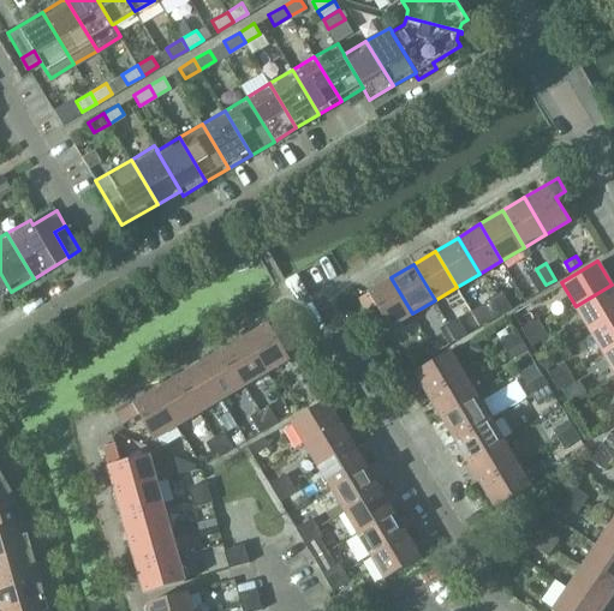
[(546,285),(536,269),(528,274),(537,291),(546,285)]
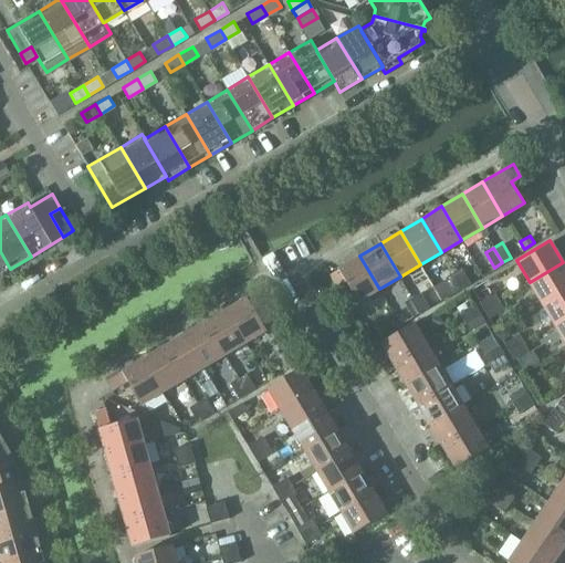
[(0,274),(10,269),(0,251),(0,274)]
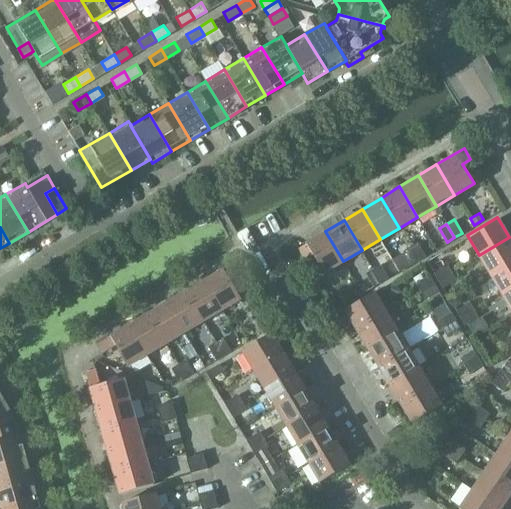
[(324,272),(343,261),(325,231),(298,247),(305,258),(312,253),(324,272)]
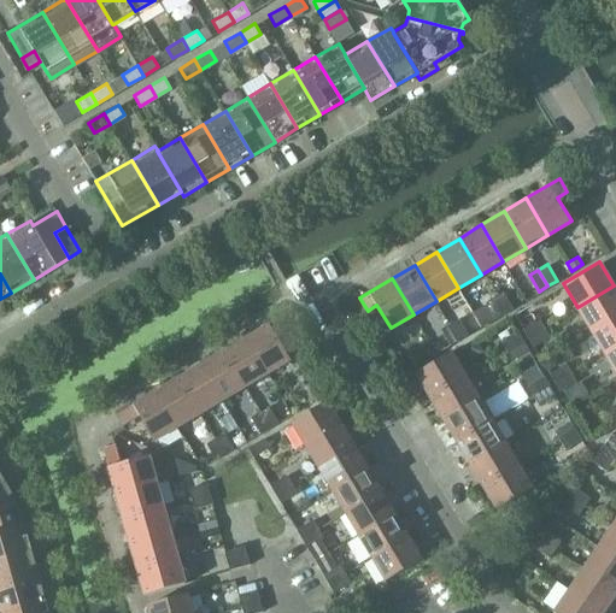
[(615,289),(614,286),(578,307),(591,329),(615,313),(615,289)]
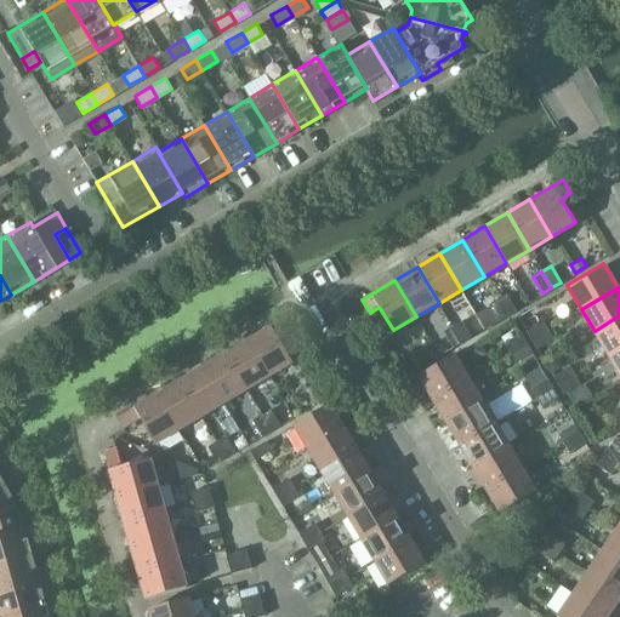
[(496,298),(506,314),(516,309),(506,292),(496,298)]
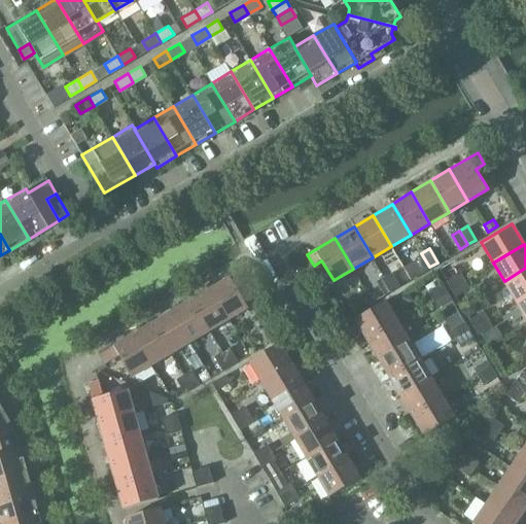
[(429,267),(421,253),(414,257),(422,272),(429,267)]
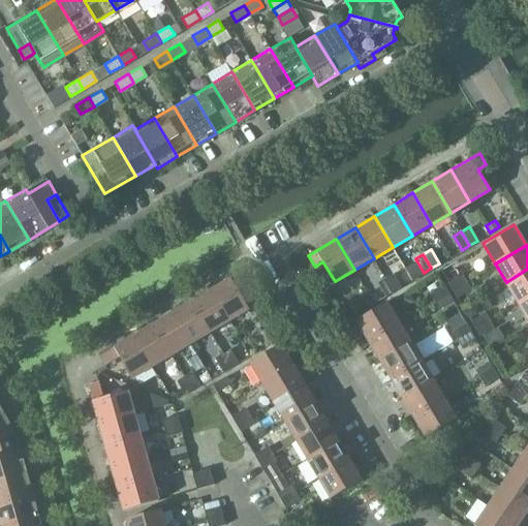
[(527,269),(506,282),(518,302),(527,295),(527,269)]
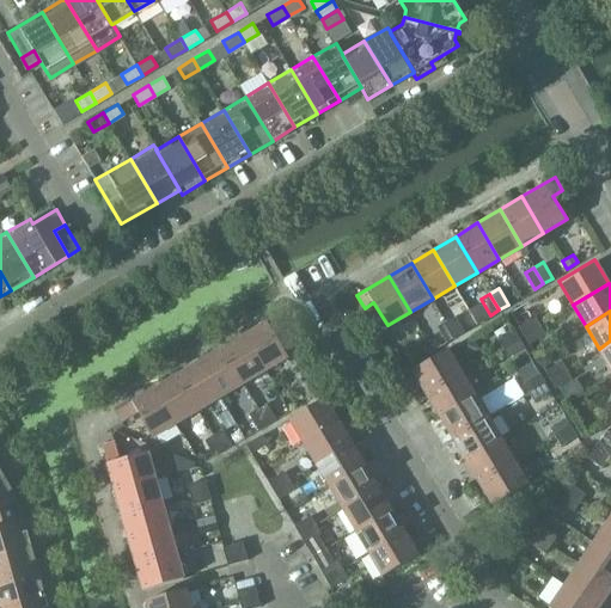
[(243,333),(264,369),(288,356),(275,333),(283,327),(276,314),(243,333)]
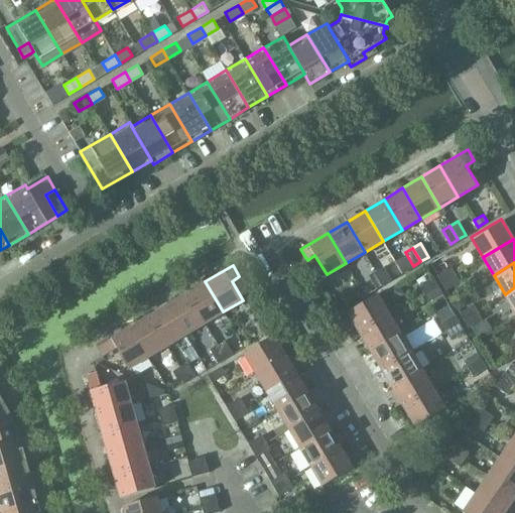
[(375,270),(383,284),(391,279),(382,265),(375,270)]
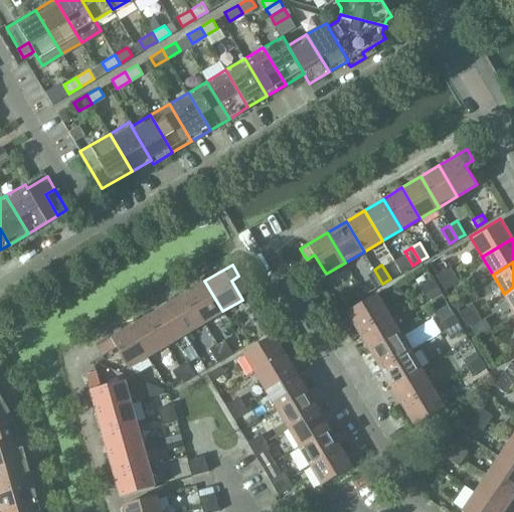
[(441,281),(454,273),(450,266),(436,274),(441,281)]
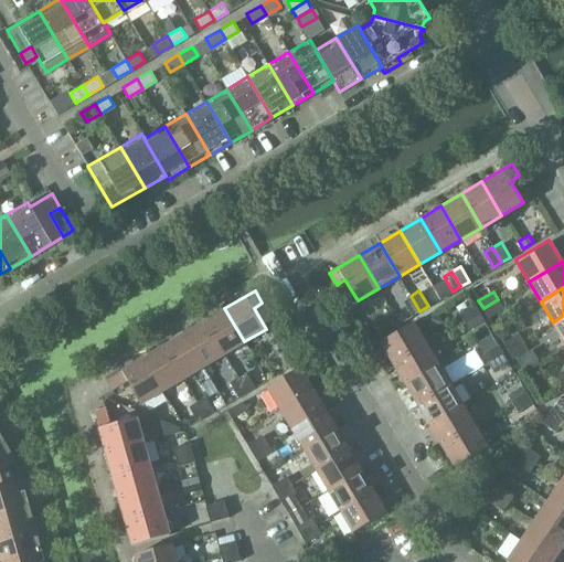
[(419,311),(411,296),(403,300),(412,316),(419,311)]
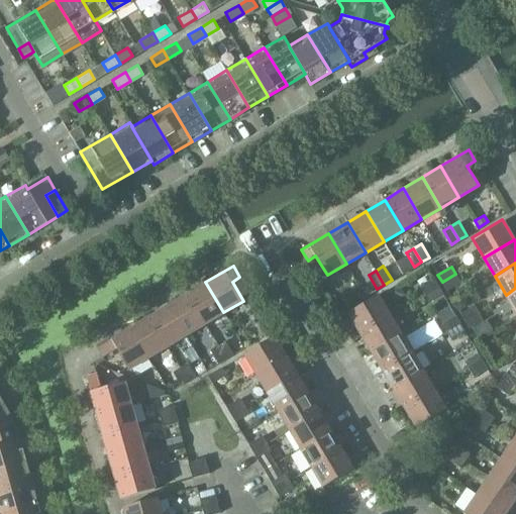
[(455,274),(442,282),(446,290),(460,282),(455,274)]
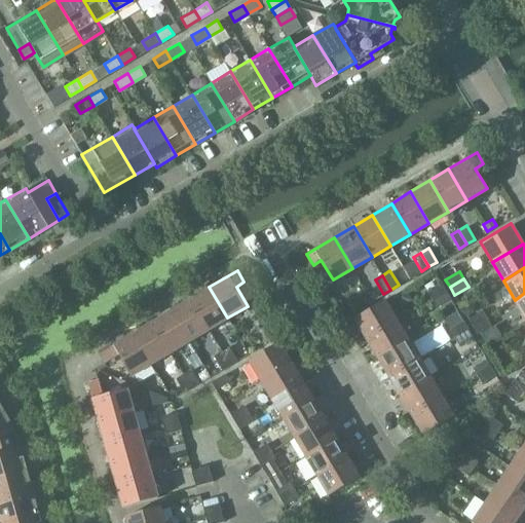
[(432,298),(445,290),(441,282),(427,291),(432,298)]
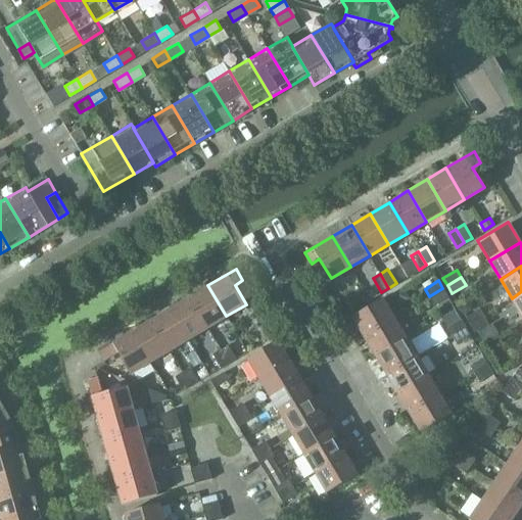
[(207,285),(189,296),(207,327),(226,316),(207,285)]
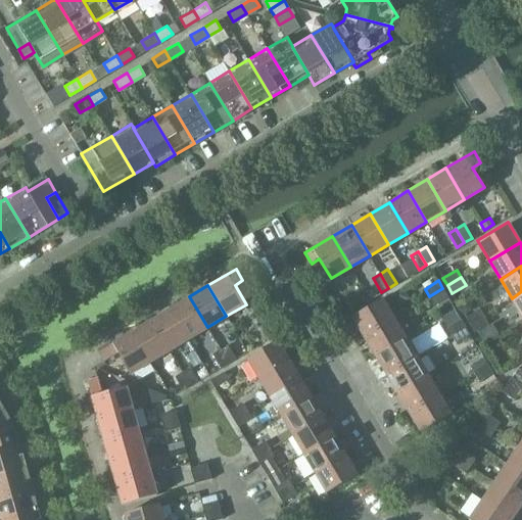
[(401,287),(392,292),(397,301),(407,295),(401,287)]
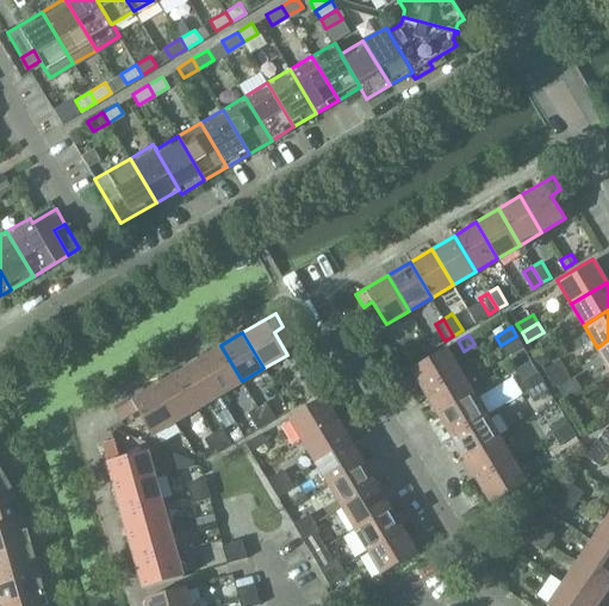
[(516,336),(501,345),(505,354),(522,344),(516,336)]
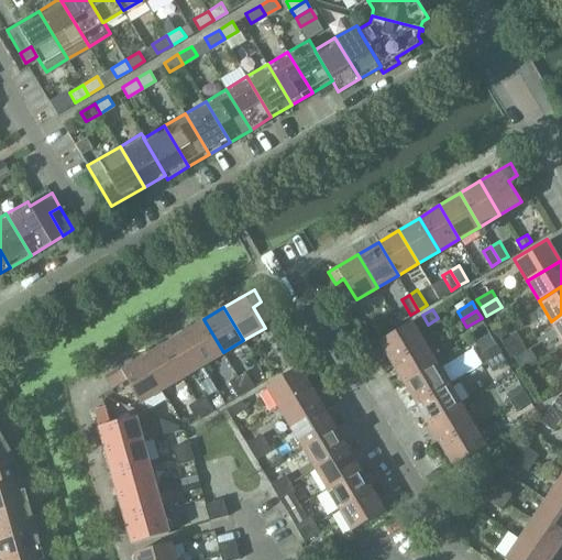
[(561,314),(551,321),(561,340),(561,314)]
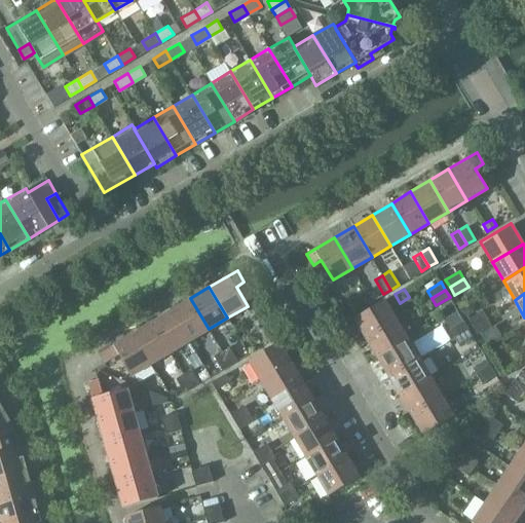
[(190,298),(171,309),(189,340),(209,329),(190,298)]
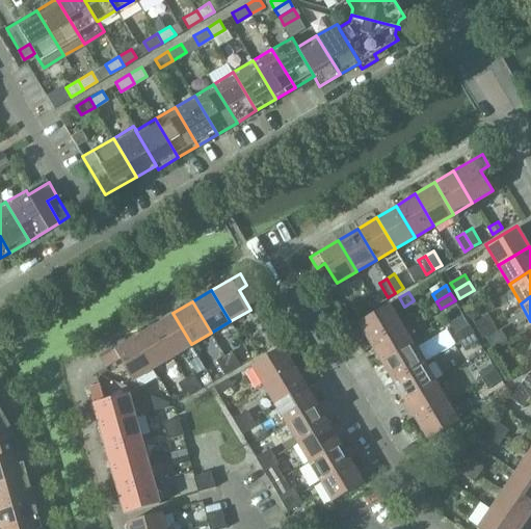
[(389,302),(357,321),(369,341),(401,322),(389,302)]
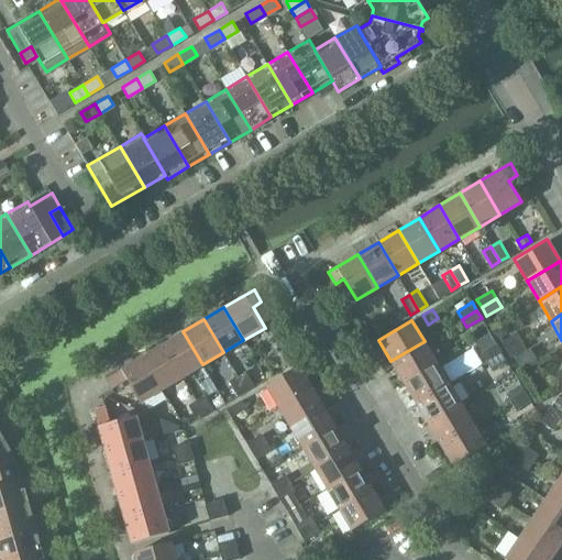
[(183,331),(163,343),(183,376),(202,364),(183,331)]
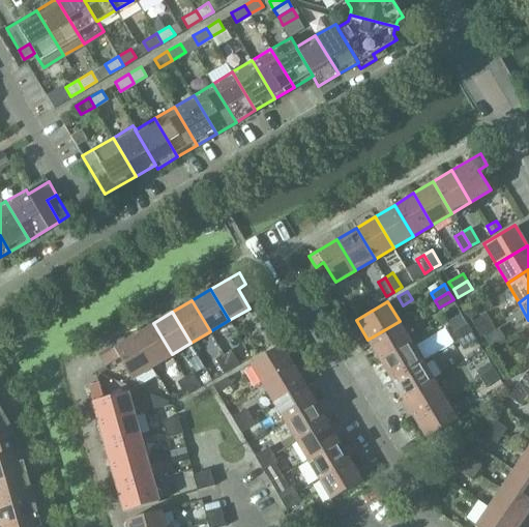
[(471,320),(476,327),(490,319),(486,312),(471,320)]
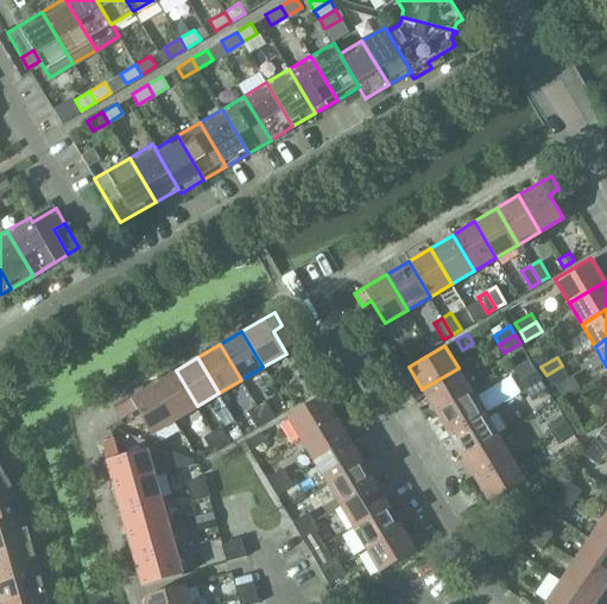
[(562,366),(547,375),(551,385),(568,375),(562,366)]
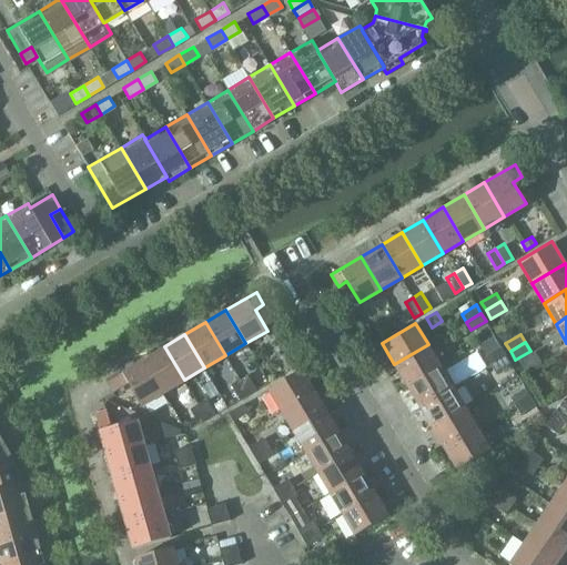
[(394,364),(406,385),(441,365),(428,344),(394,364)]
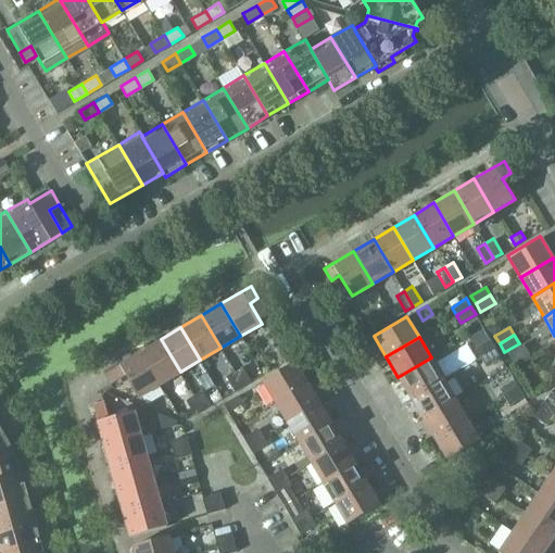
[(161,339),(140,351),(160,384),(180,372),(161,339)]
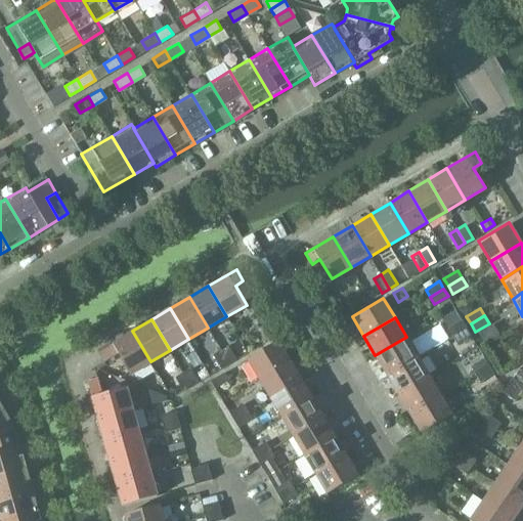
[(452,335),(466,327),(462,319),(447,328),(452,335)]
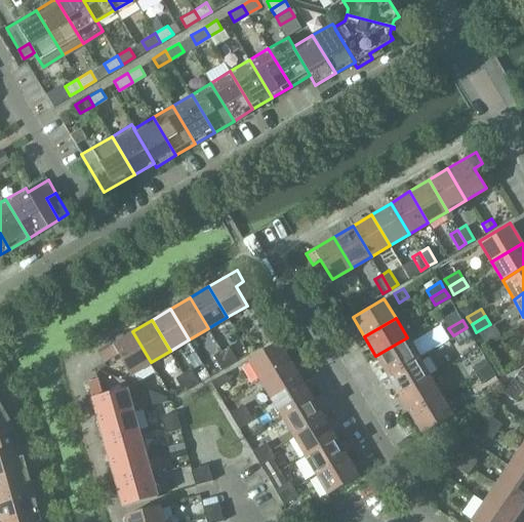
[(467,327),(453,335),(457,343),(472,334),(467,327)]
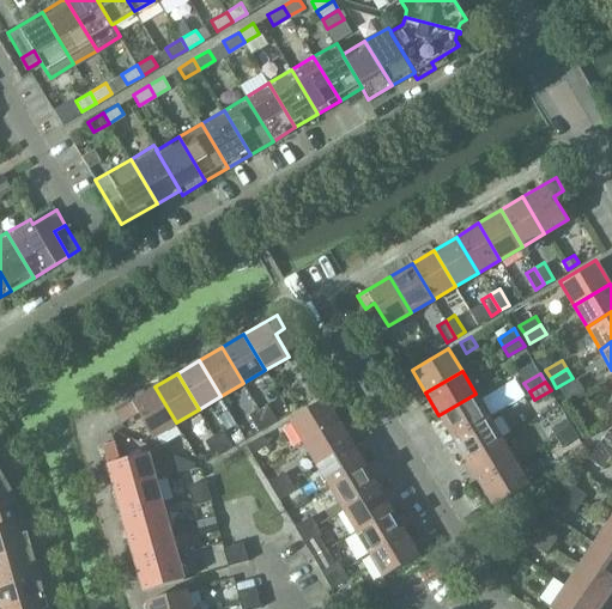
[(138,412),(153,437),(176,422),(155,387),(115,410),(122,421),(138,412)]
